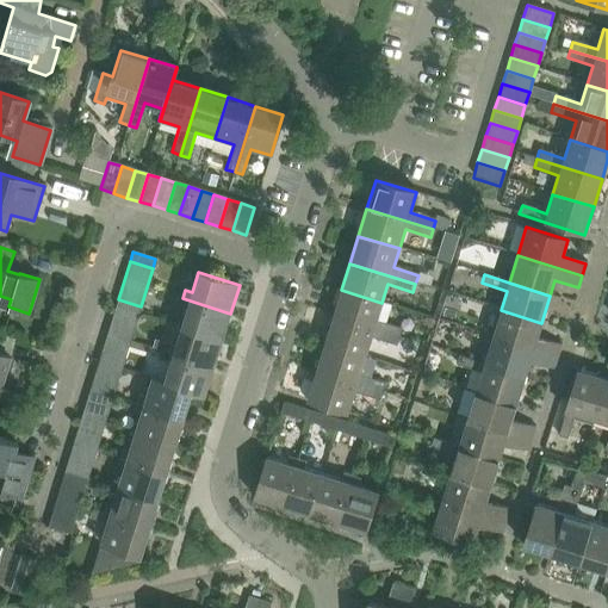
[(376,322),(382,303),(341,290),(333,317),(398,337),(401,329),(376,322)]
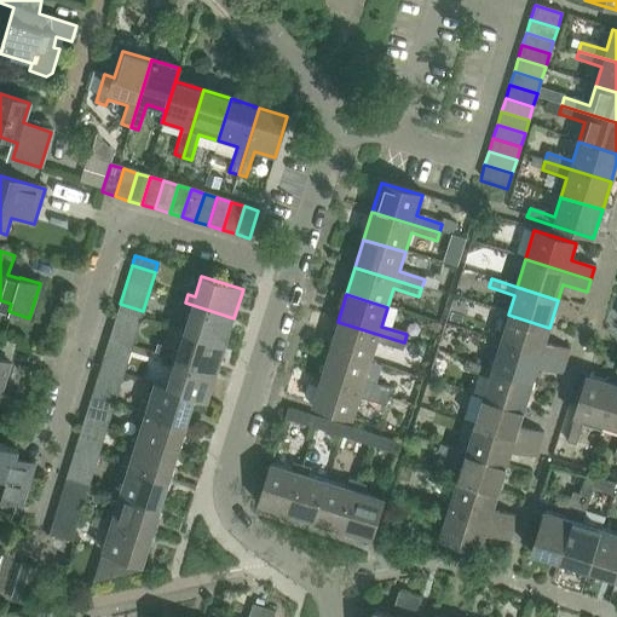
[(225,346),(234,318),(185,303),(183,311),(189,313),(184,333),(225,346)]
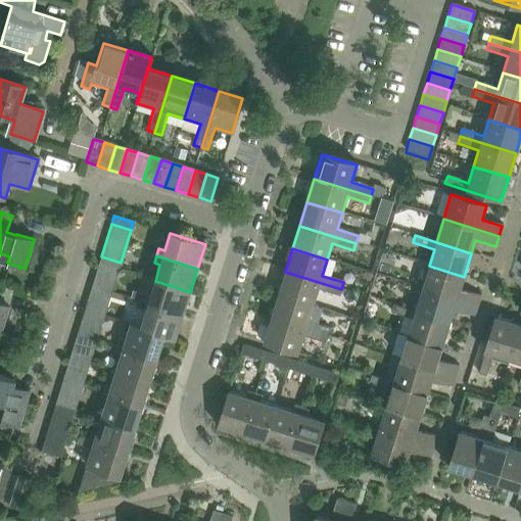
[(119,269),(121,263),(101,256),(99,263),(119,269)]
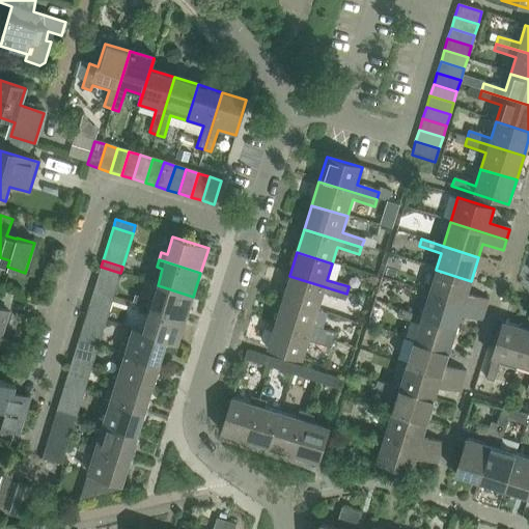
[(117,281),(120,273),(101,267),(99,275),(117,281)]
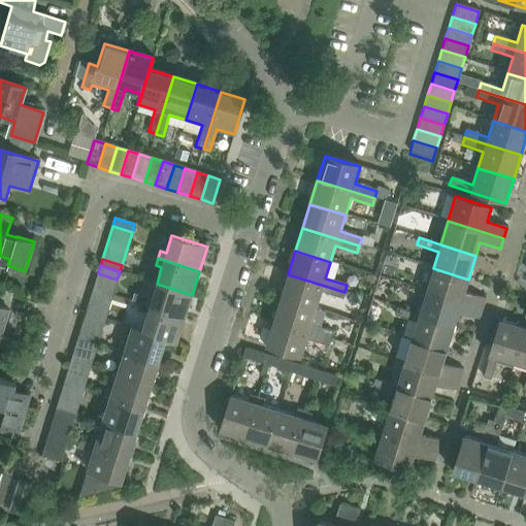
[(464,293),(468,280),(433,268),(426,292),(482,309),(485,299),(464,293)]
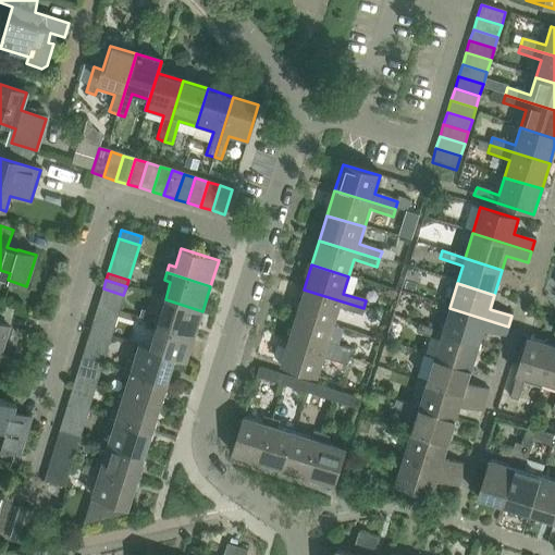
[(103,288),(93,323),(113,330),(123,295),(103,288)]
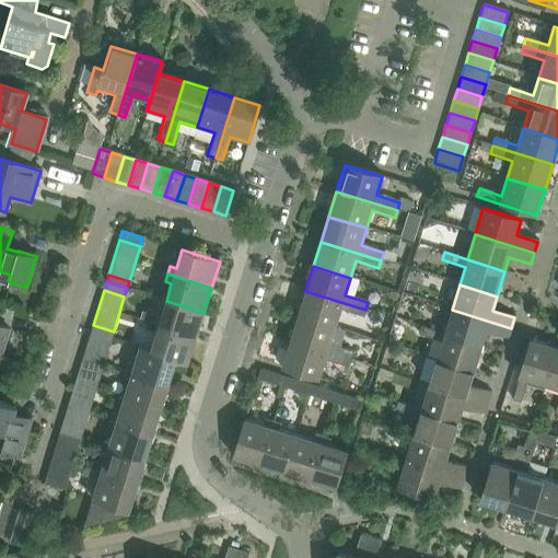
[(365,310),(305,291),(297,317),(335,328),(340,311),(363,317),(365,310)]
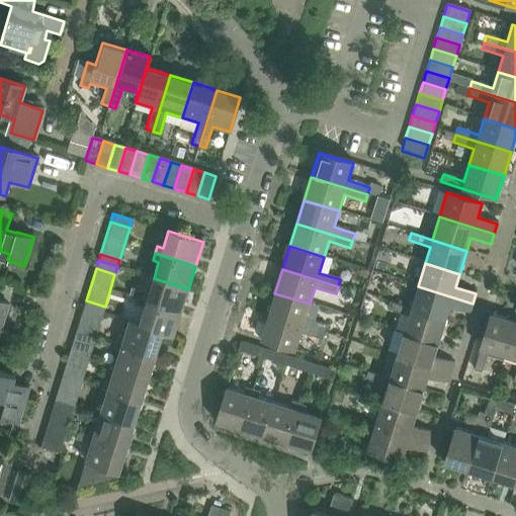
[(181,313),(188,289),(154,278),(149,294),(143,292),(141,299),(181,313)]
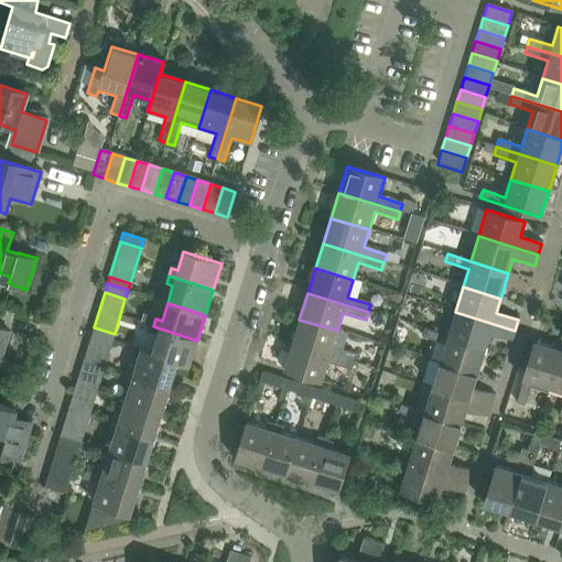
[(511,342),(515,331),(455,312),(446,337),(485,348),(489,335),(511,342)]
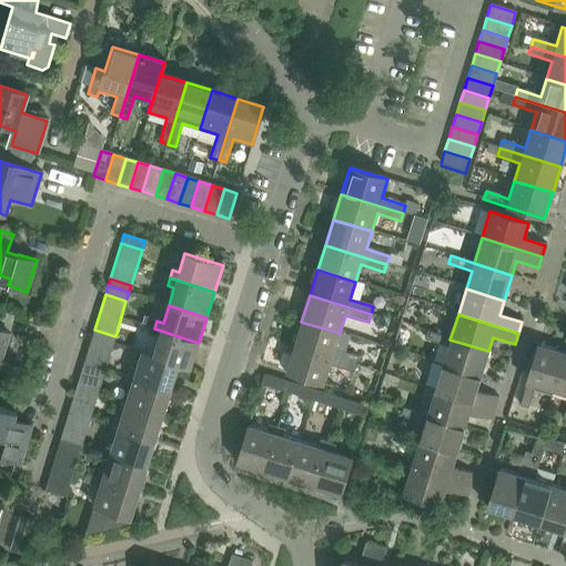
[(334,351),(340,333),(301,322),(293,346),(355,366),(357,357),(334,351)]
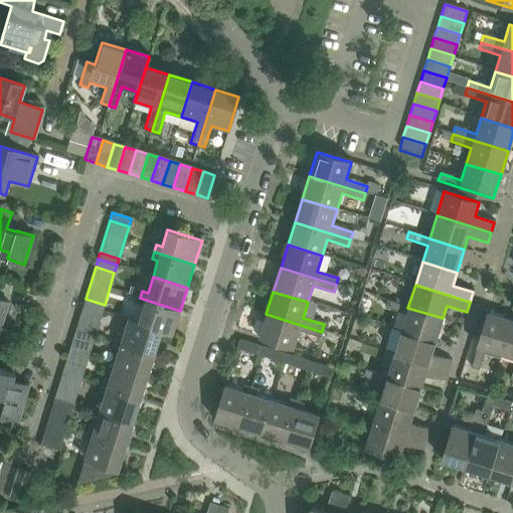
[(172,334),(180,311),(140,298),(137,305),(143,307),(138,322),(162,330),(162,331),(172,334)]
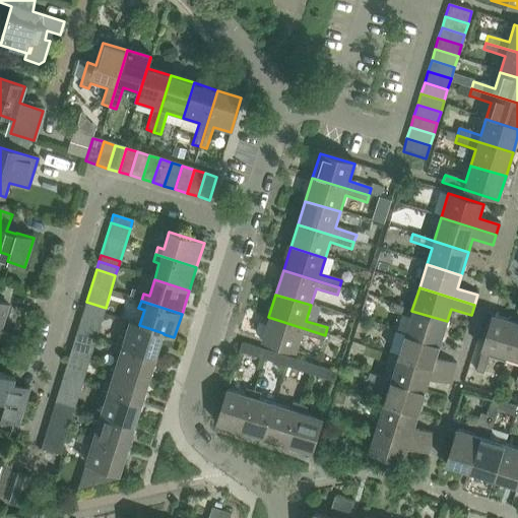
[(104,315),(106,308),(86,302),(84,309),(104,315)]
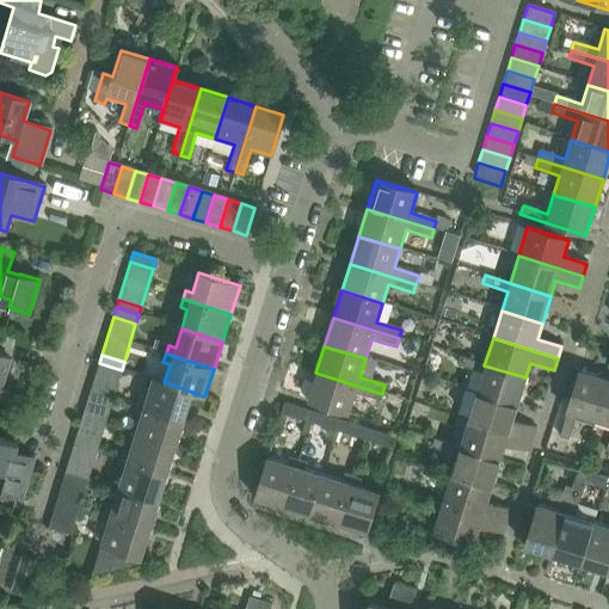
[(517,406),(526,377),(484,365),(460,357),(456,365),(481,374),(475,393),(517,406)]
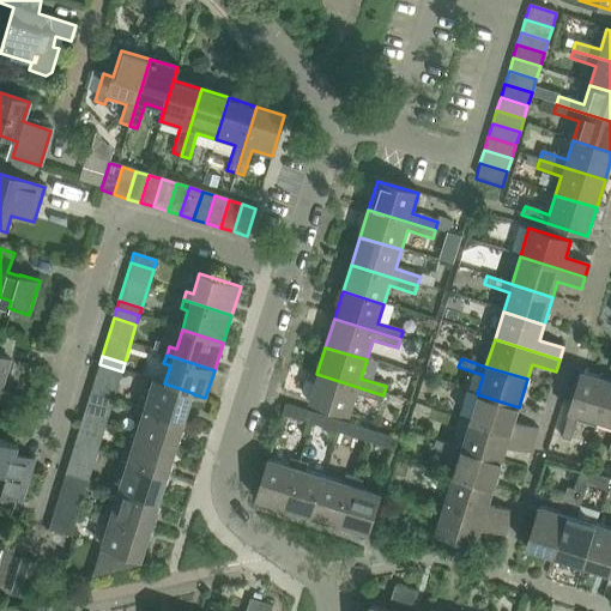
[(122,371),(100,364),(96,373),(119,380),(122,371)]
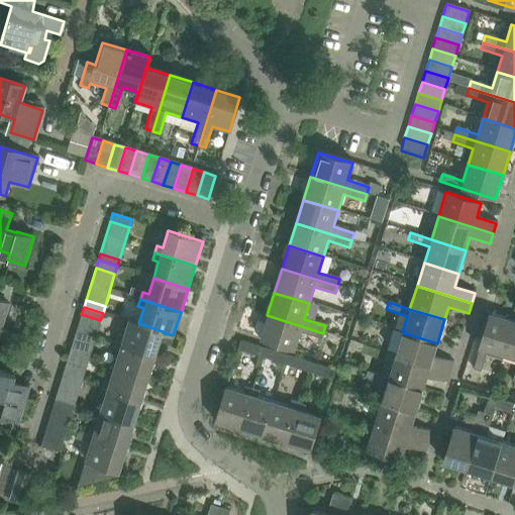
[(81,314),(71,346),(90,352),(100,320),(81,314)]
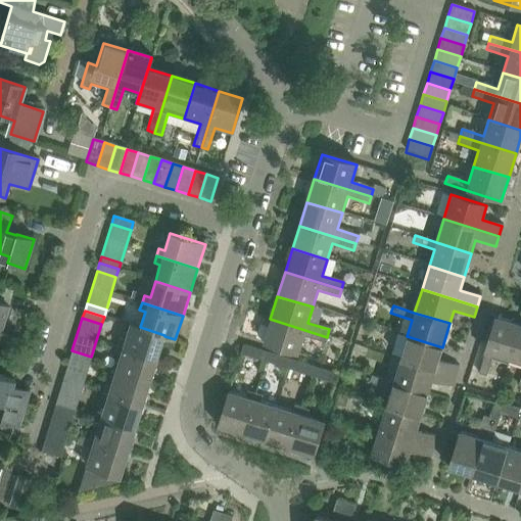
[(509,361),(520,325),(494,318),(483,352),(484,352),(478,374),(485,376),(491,356),(509,361)]
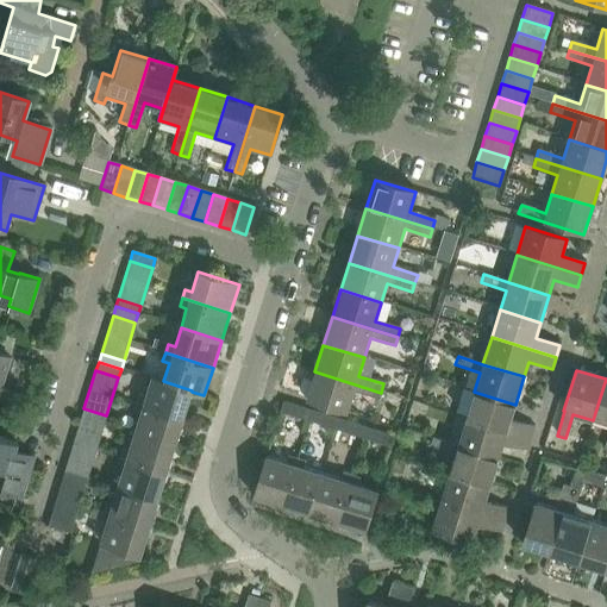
[(381,393),(314,371),(306,400),(346,413),(354,393),(379,400),(381,393)]
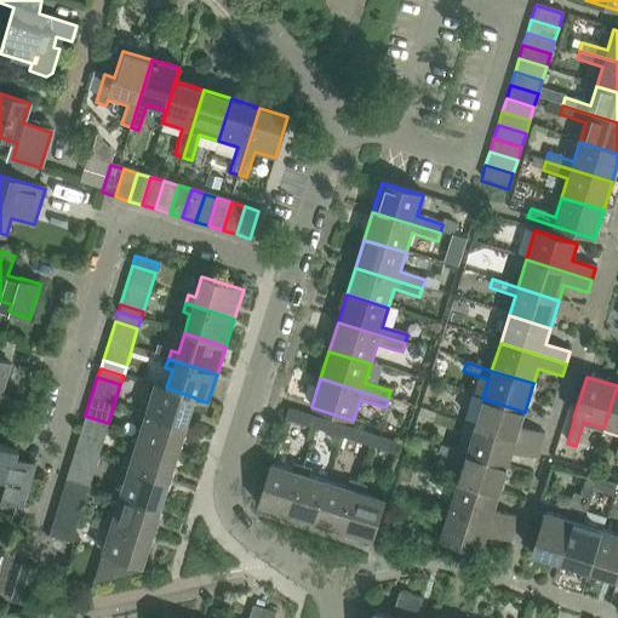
[(187,427),(195,399),(195,398),(166,388),(154,384),(147,405),(141,402),(138,410),(187,427)]
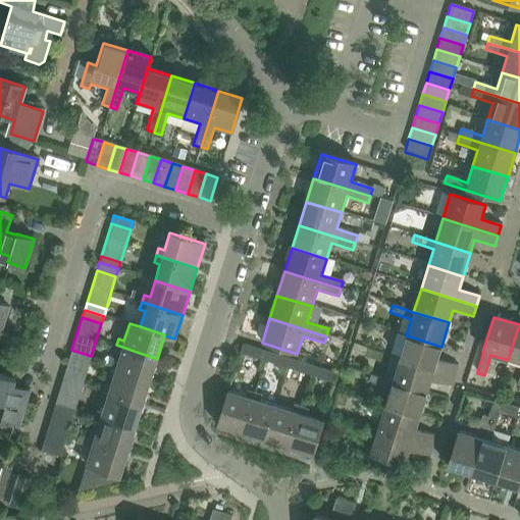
[(519,386),(519,324),(508,360),(519,363),(519,374),(517,385),(519,386)]
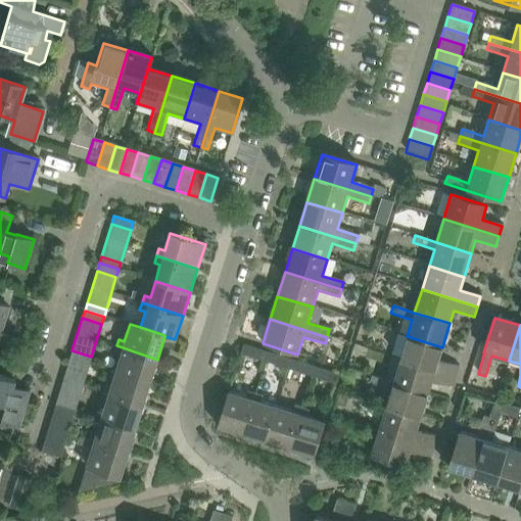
[(438,361),(442,347),(407,336),(399,360),(455,378),(458,367),(438,361)]
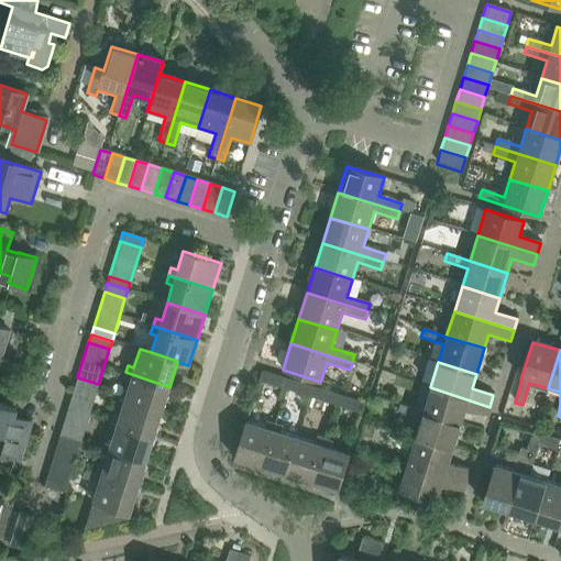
[(162,413),(169,387),(125,372),(122,381),(129,383),(123,399),(162,413)]
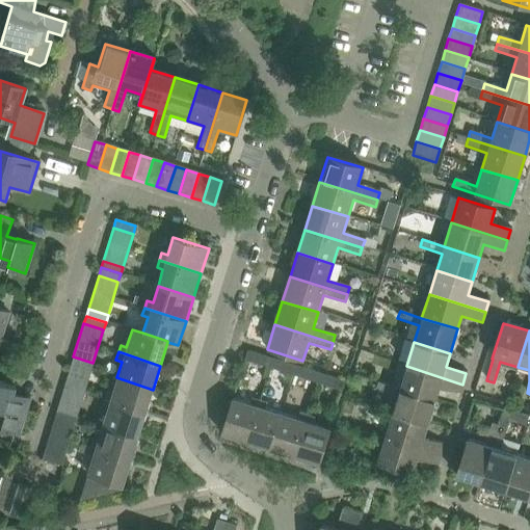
[(261,366),(264,356),(247,351),(244,361),(261,366)]
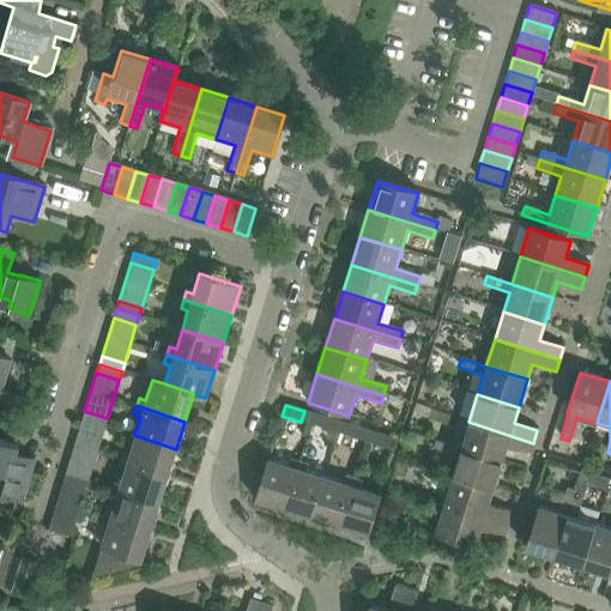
[(107,418),(84,411),(82,418),(104,425),(107,418)]
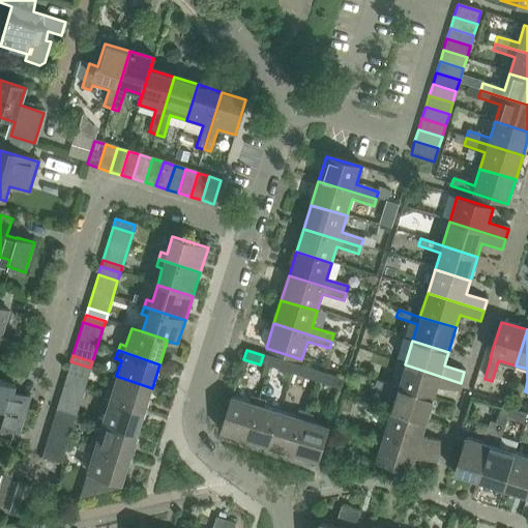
[(290,374),(293,364),(279,360),(275,370),(290,374)]
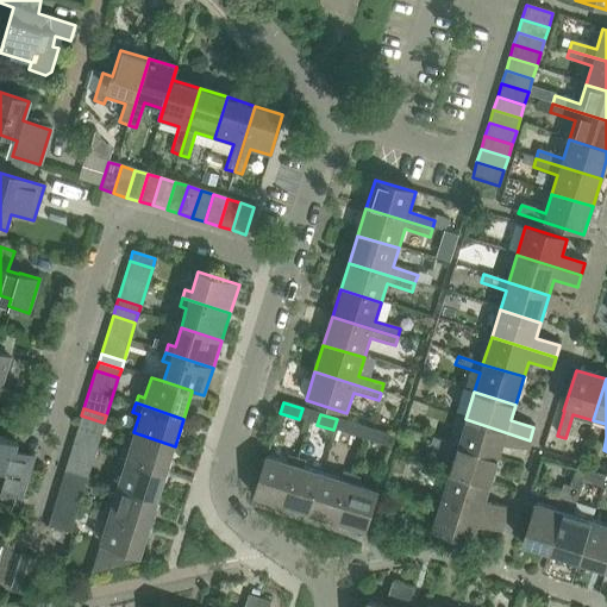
[(101,432),(104,423),(81,415),(79,425),(101,432)]
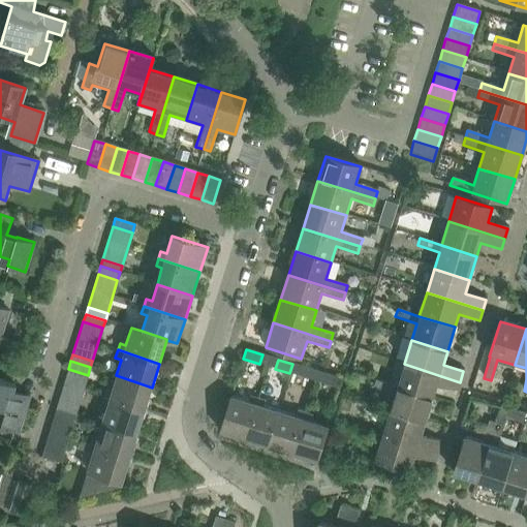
[(307,378),(309,369),(292,364),(289,373),(307,378)]
